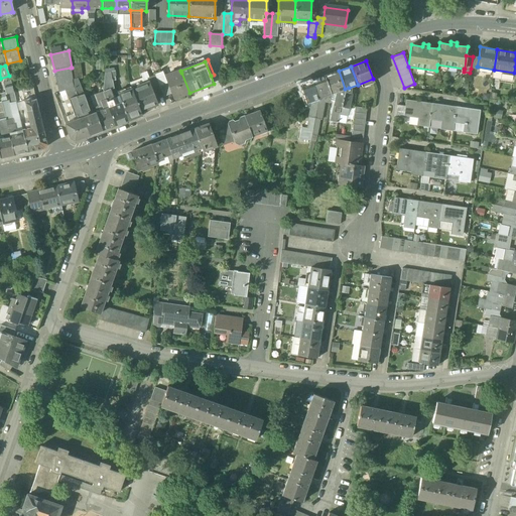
[(71,68),(54,71),(55,78),(72,74),(71,68)]
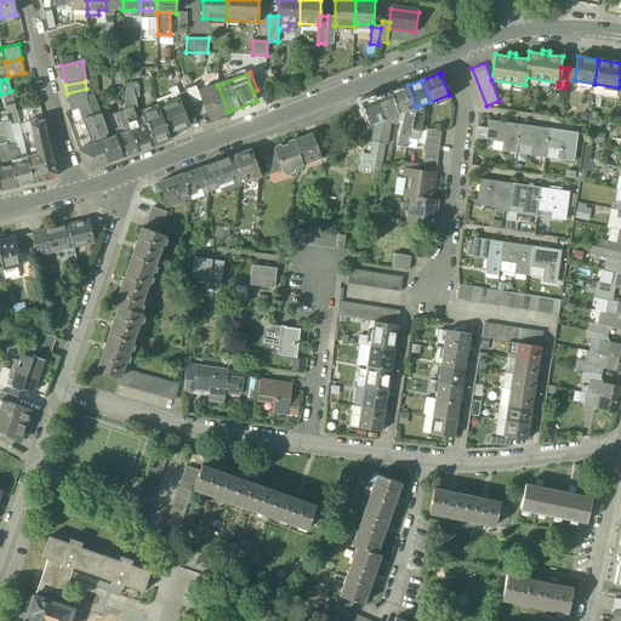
[(408,85),(391,91),(399,113),(405,110),(415,107),(408,85)]
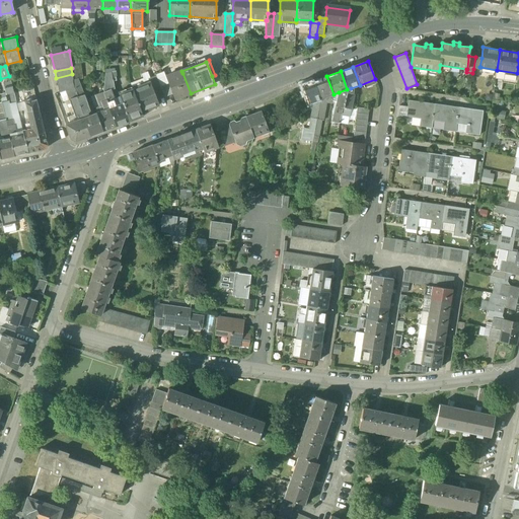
[(182,73),(172,77),(171,75),(165,77),(168,84),(172,94),(174,99),(191,93),(182,73)]
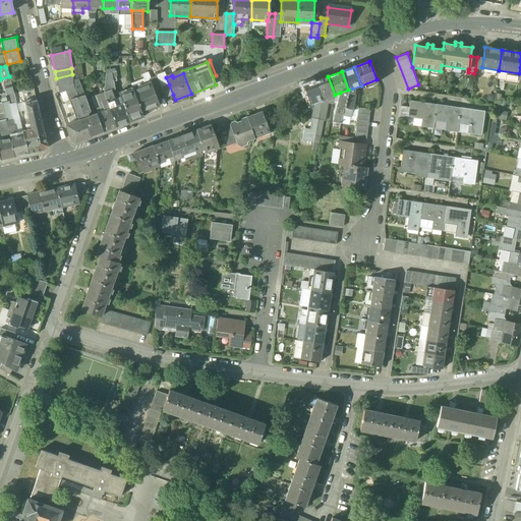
[(72,74),(56,78),(59,93),(65,91),(66,92),(75,89),(73,82),(72,74)]
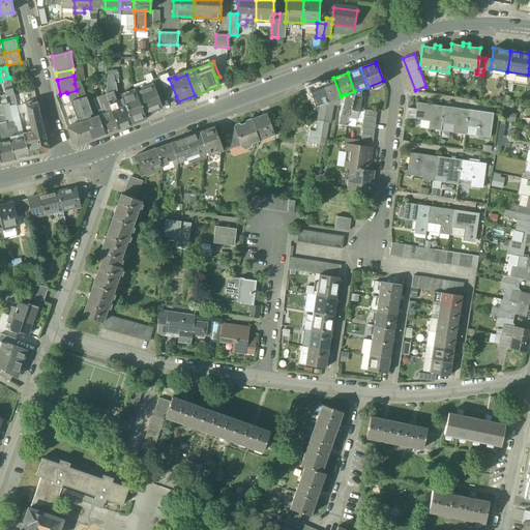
[(164,88),(159,78),(151,81),(152,85),(153,84),(158,97),(166,94),(164,88)]
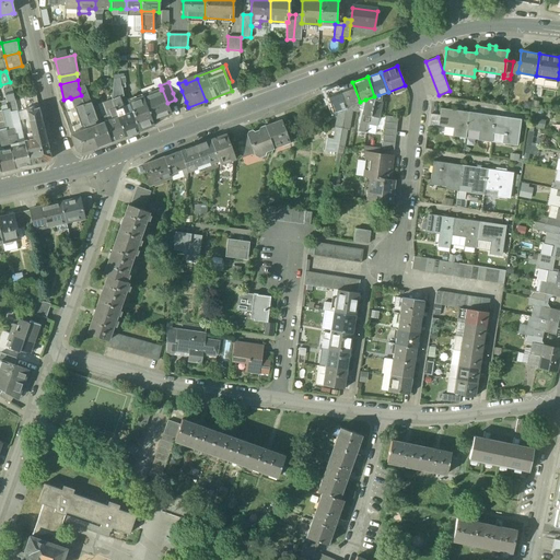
[(352,82),(339,88),(346,107),(360,102),(352,82)]
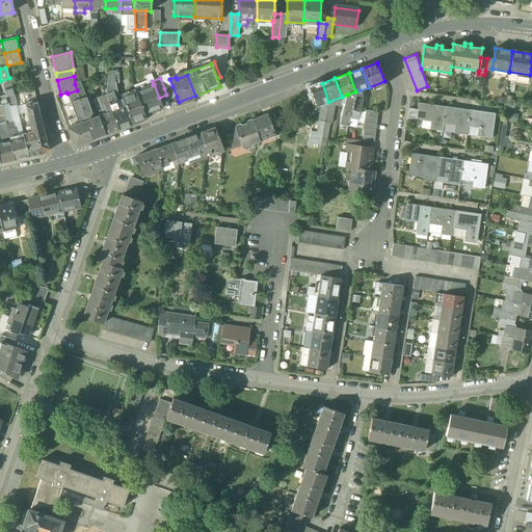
[(92,114),(80,81),(76,82),(76,84),(75,84),(77,90),(80,99),(79,100),(86,121),(91,118),(89,115),(92,114)]
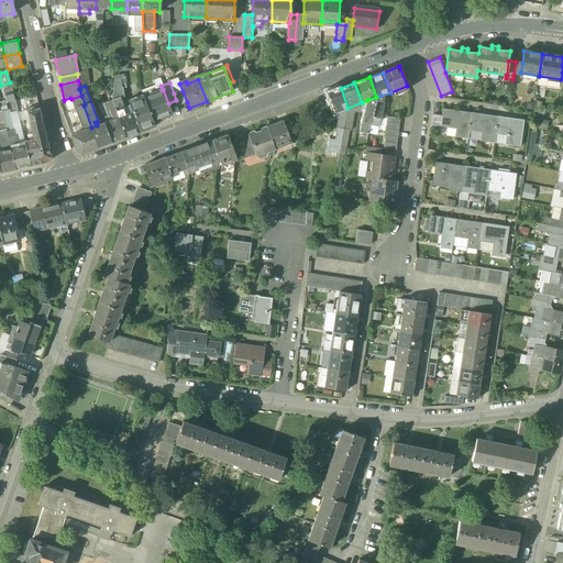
[(9,101),(10,109),(14,108),(11,87),(1,89),(3,102),(9,101)]
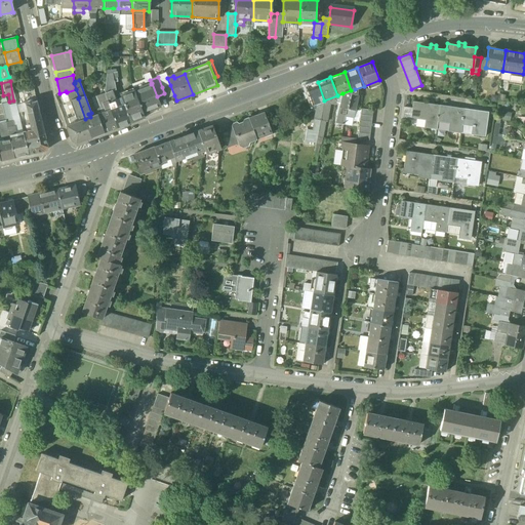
[(318,82),(305,87),(311,106),(320,102),(324,101),(318,82)]
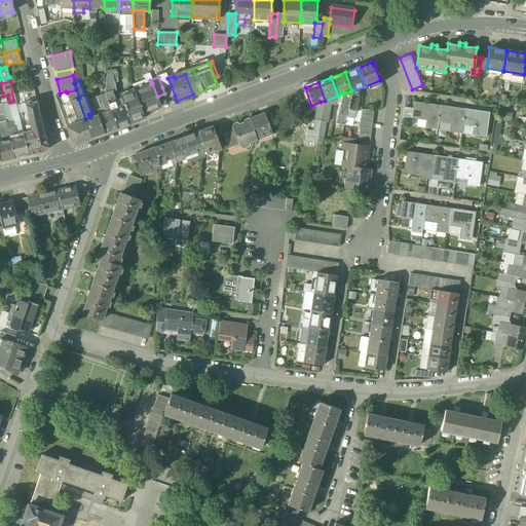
[(151,84),(134,90),(135,90),(143,114),(161,107),(157,97),(152,83),(151,84)]
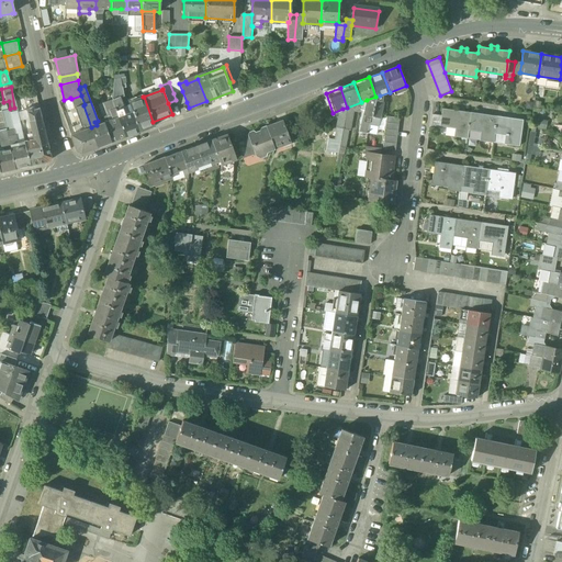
[(182,91),(173,93),(176,100),(178,105),(187,102),(182,91)]
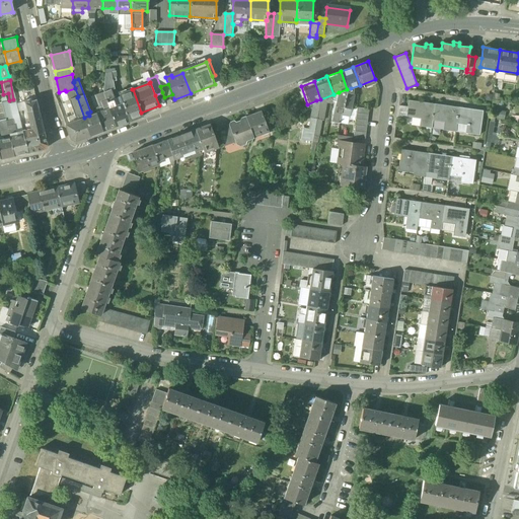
[(75,88),(66,91),(69,99),(77,97),(78,96),(75,88)]
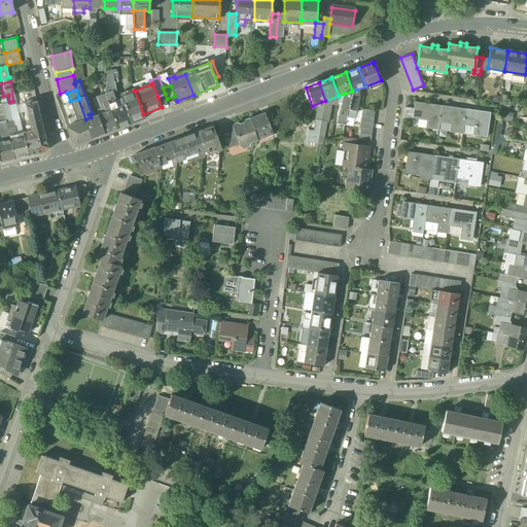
[(356,90),(352,91),(348,109),(353,110),(356,111),(356,110),(359,97),(359,96),(357,95),(356,90)]
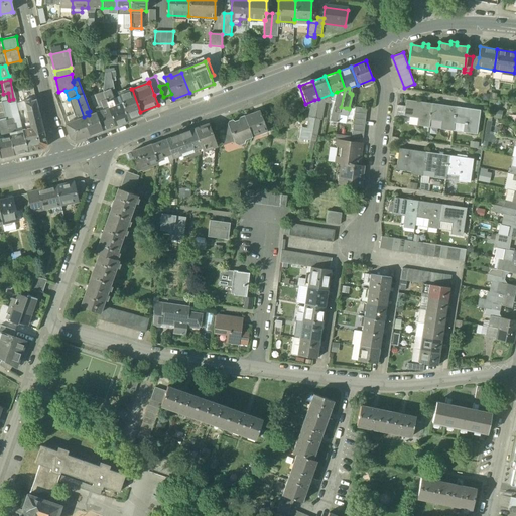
[(110,89),(103,92),(109,108),(114,106),(113,103),(115,103),(110,89)]
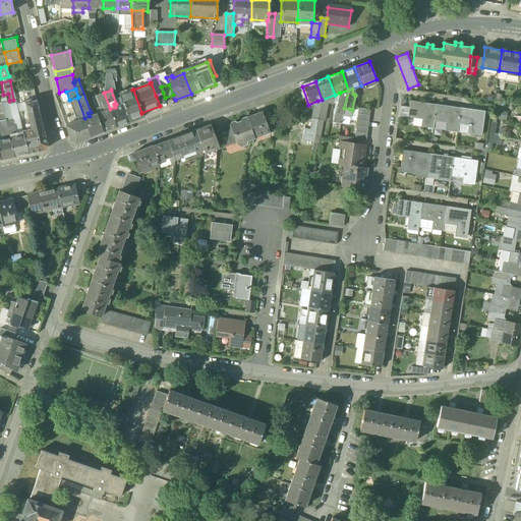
[(133,90),(120,95),(123,104),(130,122),(143,117),(141,113),(133,90)]
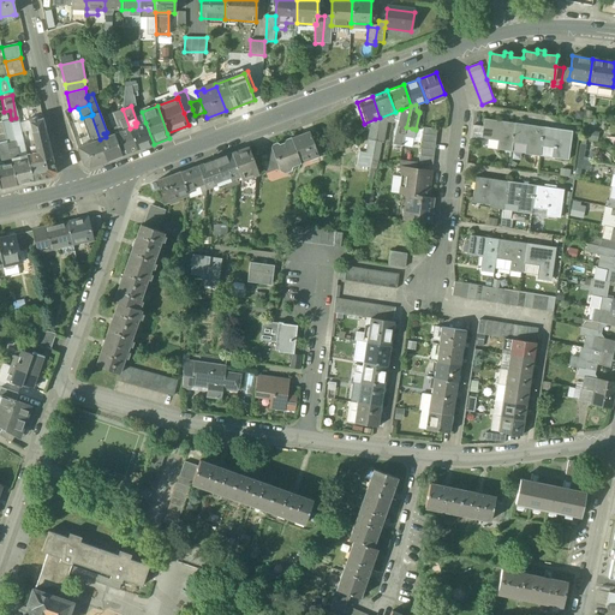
[(411,106),(401,109),(402,112),(400,113),(398,126),(406,127),(411,106)]
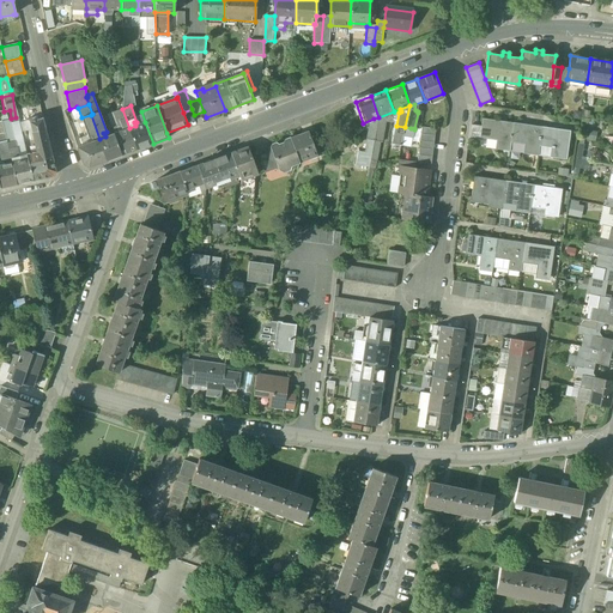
[(116,111),(114,113),(120,127),(123,131),(129,128),(122,109),(116,111)]
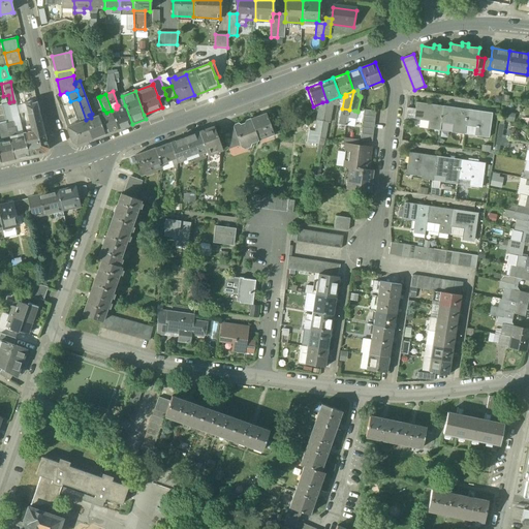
[(340,96),(327,101),(323,122),(328,122),(330,123),(333,104),(338,105),(340,96)]
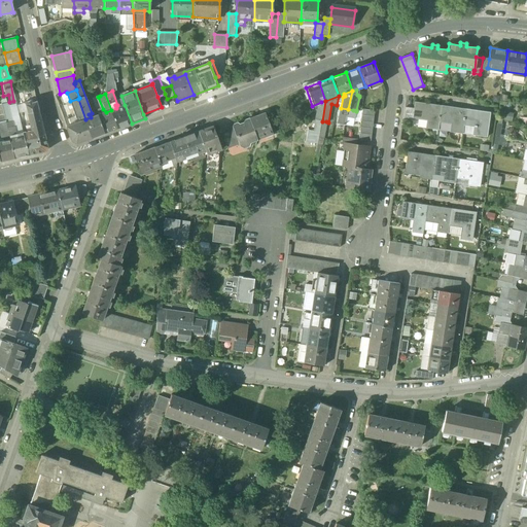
[(78,99),(70,101),(76,119),(79,118),(80,121),(85,119),(78,99)]
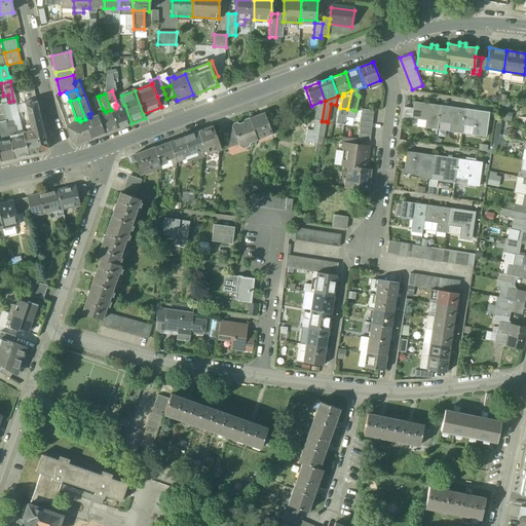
[(321,102),(321,106),(316,108),(314,119),(322,121),(325,101),(321,102)]
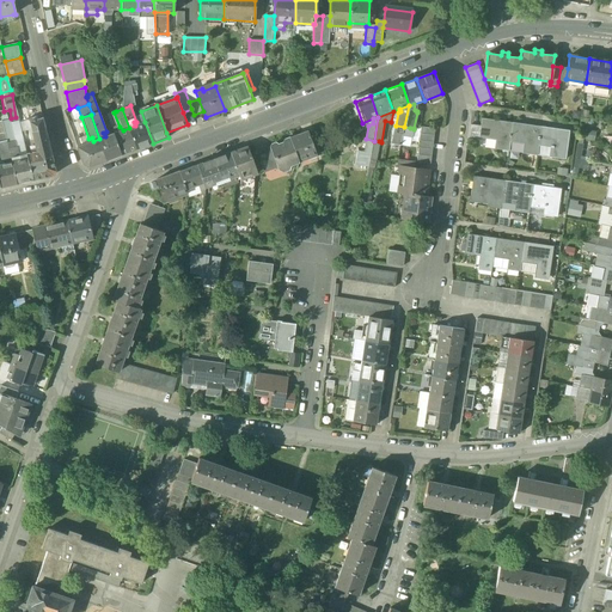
[(43,118),(30,121),(32,132),(46,129),(43,118)]
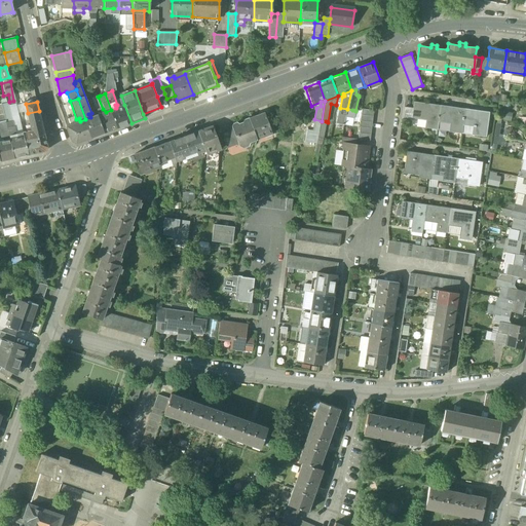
[(441,106),(414,102),(413,108),(412,118),(426,120),(425,128),(438,129),(439,121),(441,106)]
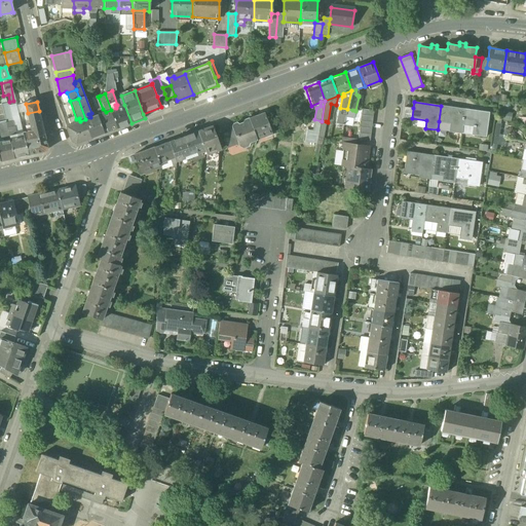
[(13,121),(8,103),(1,104),(5,120),(6,123),(13,121)]
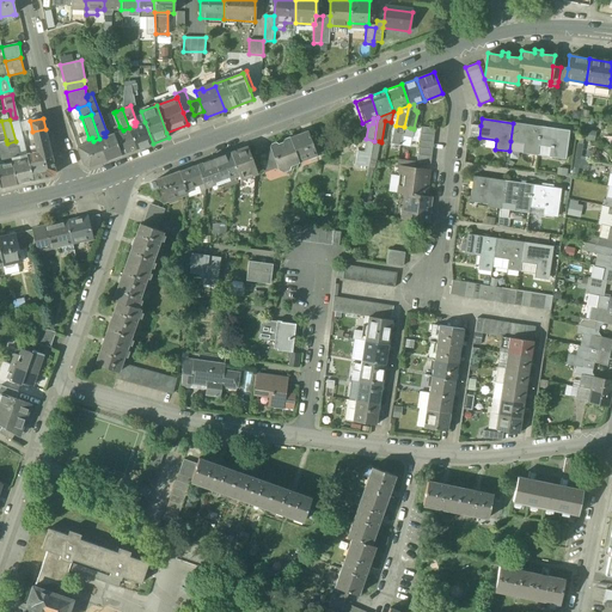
[(135,126),(129,128),(138,148),(153,144),(145,122),(135,126)]
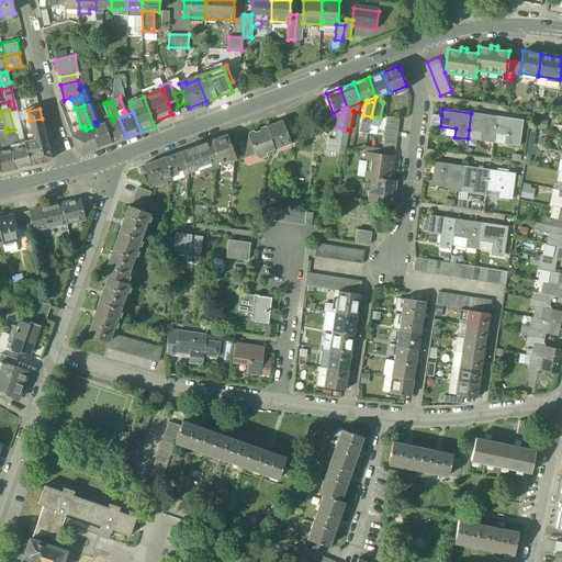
[(497,116),(471,113),(469,130),(481,132),(480,141),(493,143),(494,134),(497,116)]
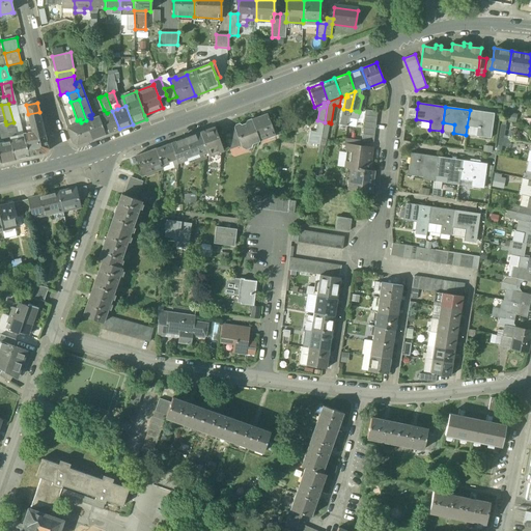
[(417,109),(409,108),(407,121),(415,122),(416,119),(417,109)]
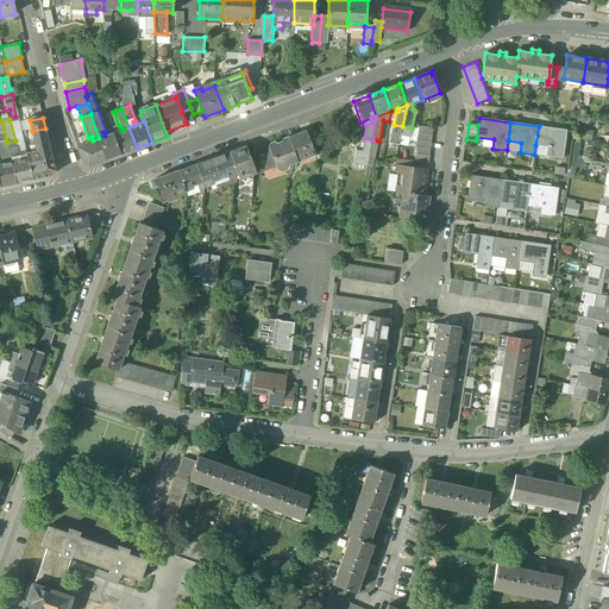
[(402,126),(394,125),(390,143),(399,144),(400,136),(402,126)]
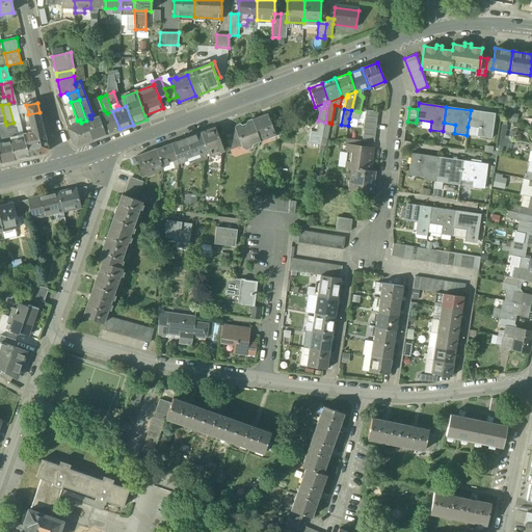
[(378,111),(366,110),(363,140),(374,142),(378,111)]
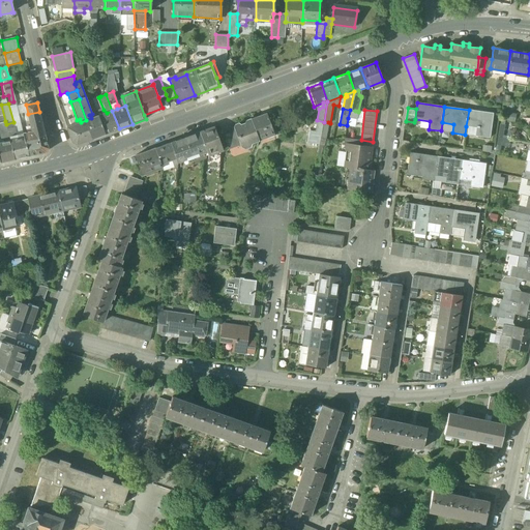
[(493,113),(469,110),(466,126),(478,128),(477,137),(490,138),(493,113)]
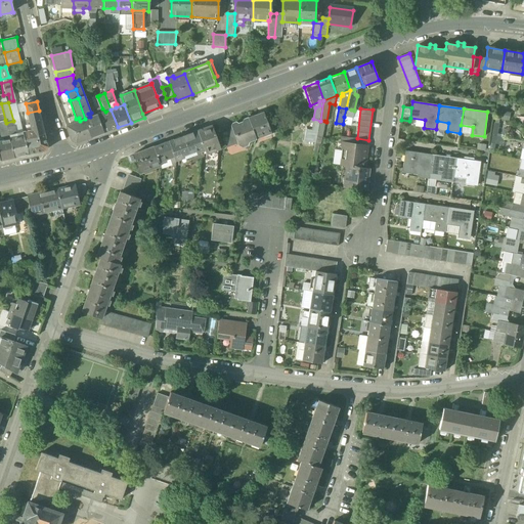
[(105,112),(97,115),(103,132),(118,127),(111,110),(105,112)]
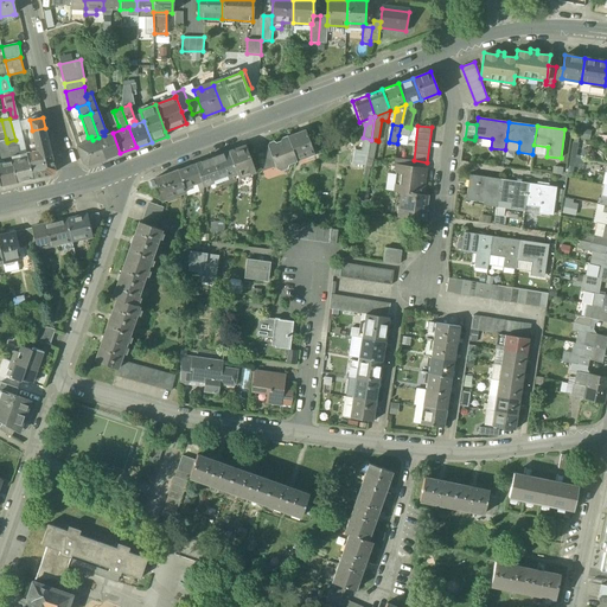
[(417,129),(410,127),(410,128),(407,127),(404,136),(415,139),(417,129)]
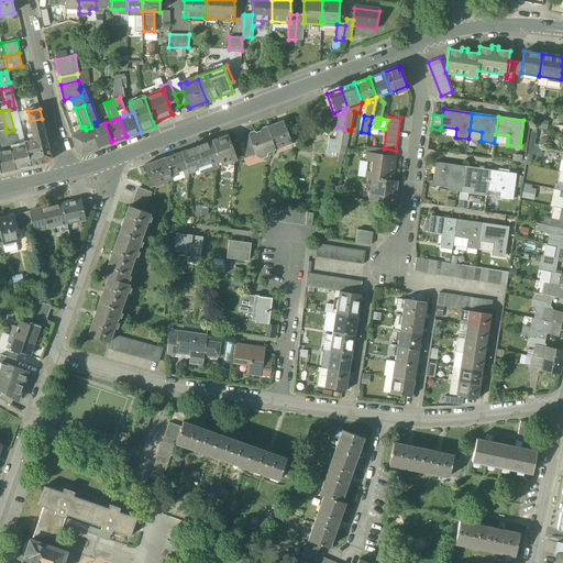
[(42,119),(30,121),(34,140),(24,142),(25,146),(31,166),(48,162),(51,157),(42,119)]
